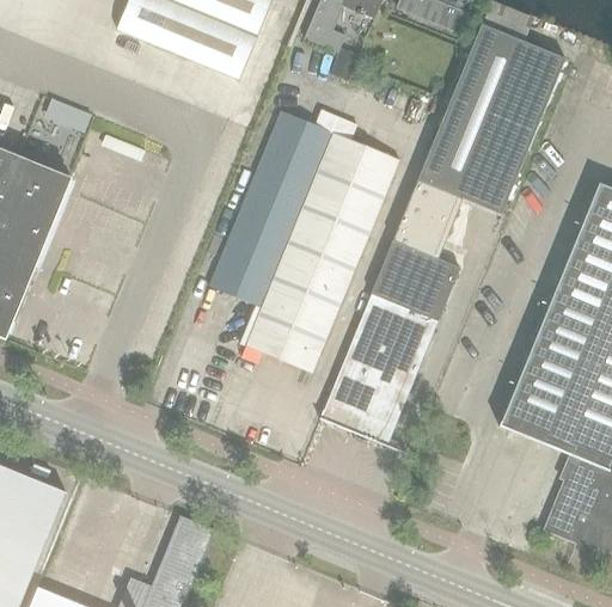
[(123,0),(114,26),(233,77),(264,0),(123,0)]
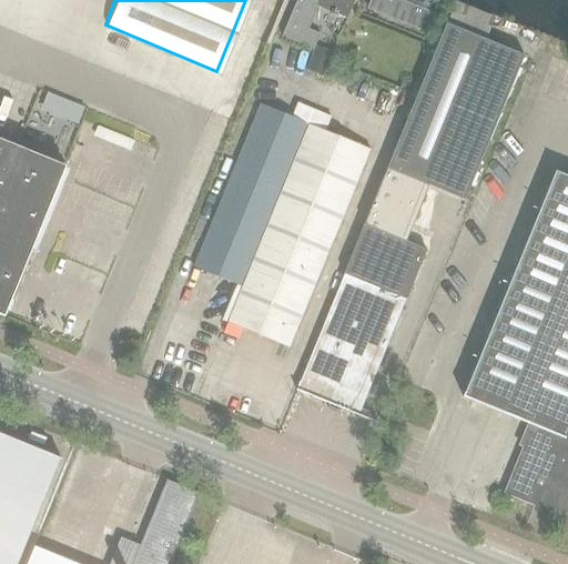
[(347,17),(354,0),(296,0),(284,32),(315,46),(322,31),(310,26),(320,2),(332,8),(331,10),(347,17)]
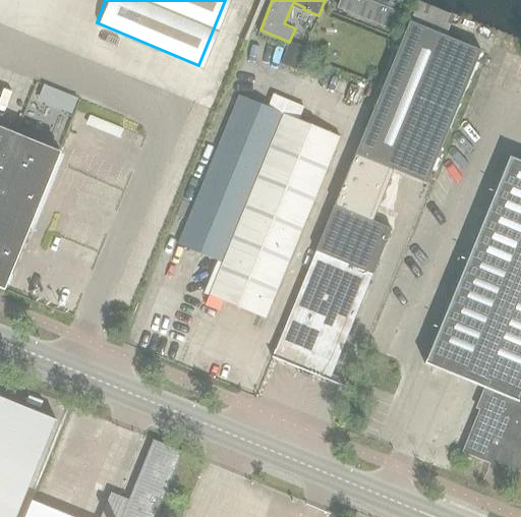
[(481,48),(411,18),(272,355),(329,379),(392,227),(372,219),(393,169),(425,182),(481,48)]
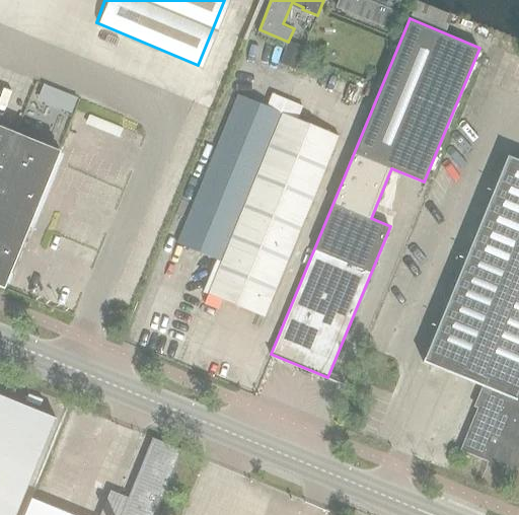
[(237,92),(175,239),(220,258),(214,272),(210,271),(202,289),(264,314),(339,134),(237,92)]
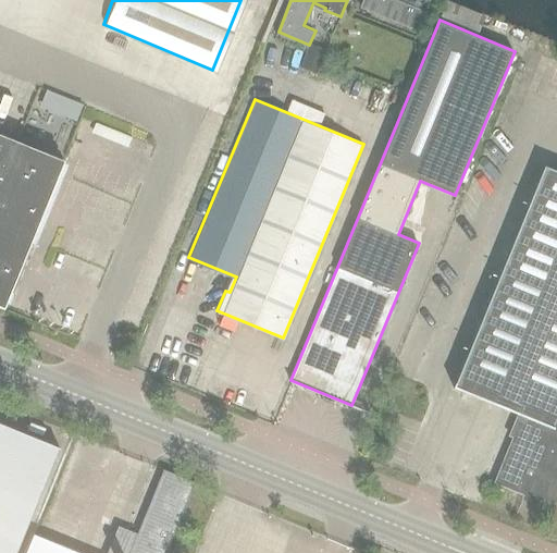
[(0,306),(4,308),(64,163),(0,136),(0,306)]
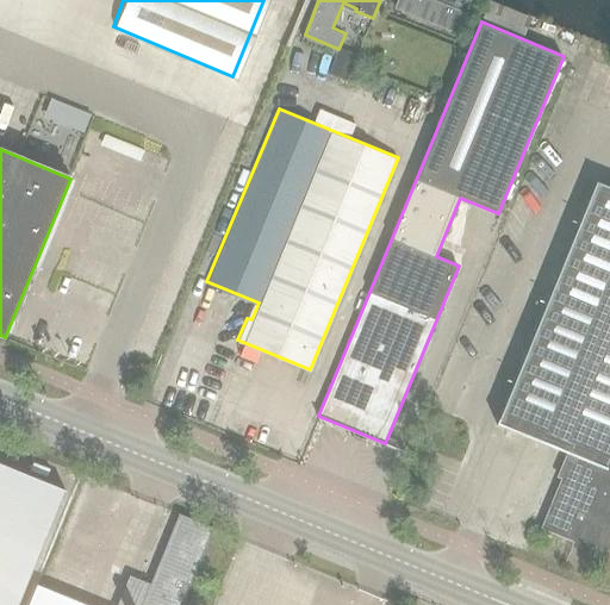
[(603,467),(607,468),(609,459),(609,186),(598,182),(499,423),(577,455),(572,465),(567,462),(540,526),(574,541),(603,467)]
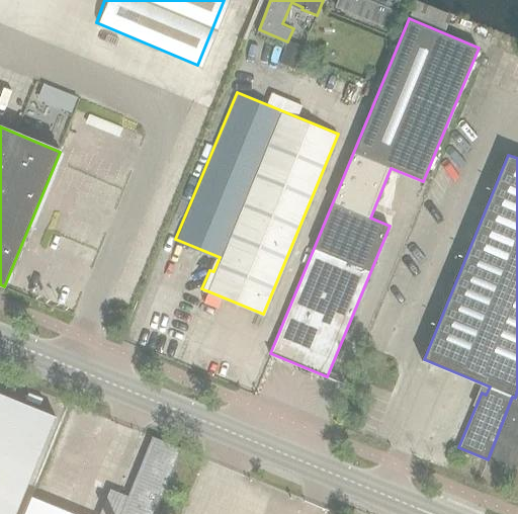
[(0,513),(13,513),(55,416),(56,415),(0,392),(0,513)]
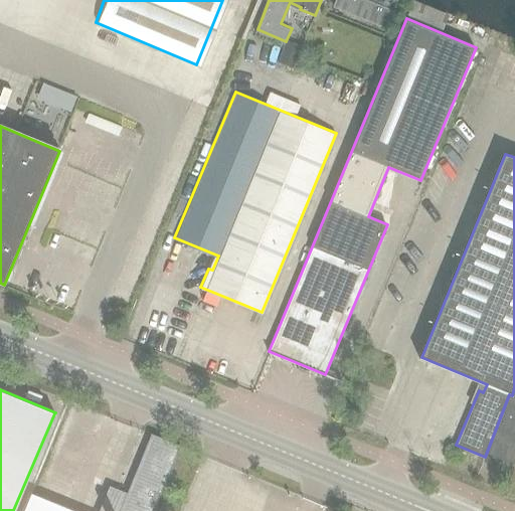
[(509,394),(485,457),(513,468),(514,463),(514,395),(512,395),(509,394)]
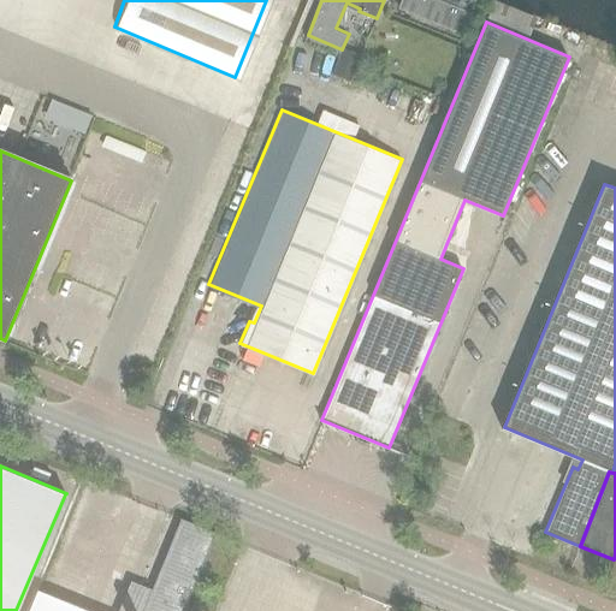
[(181,610),(214,531),(179,516),(179,517),(150,586),(130,577),(117,610),(89,610),(36,589),(27,610),(181,610)]
